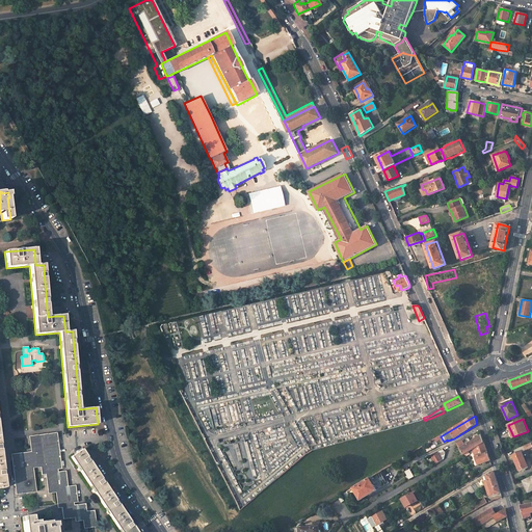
[(45,471),(57,470),(61,469),(58,448),(56,433),(32,436),(36,463),(44,463),(45,471)]
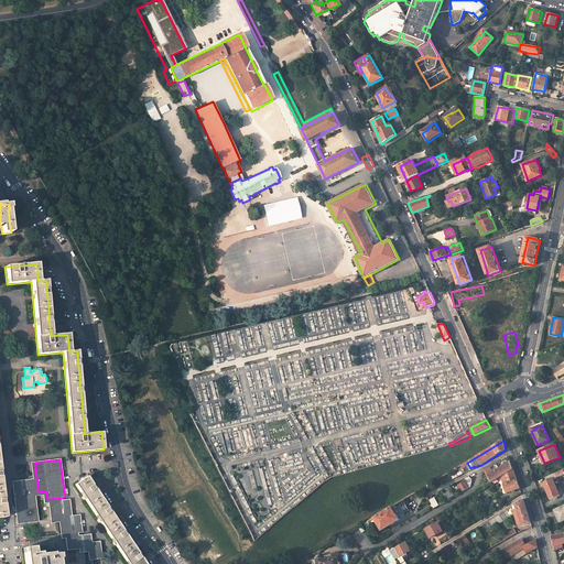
[(35,521),(39,521),(38,518),(35,496),(42,495),(43,502),(47,502),(51,523),(58,522),(61,539),(65,538),(66,551),(78,549),(79,553),(88,552),(89,561),(101,559),(101,555),(93,556),(91,549),(83,550),(83,545),(71,546),(68,538),(78,537),(77,533),(64,534),(62,519),(54,519),(52,501),(61,501),(61,498),(47,499),(46,491),(39,491),(34,463),(31,463),(32,478),(30,478),(35,521)]
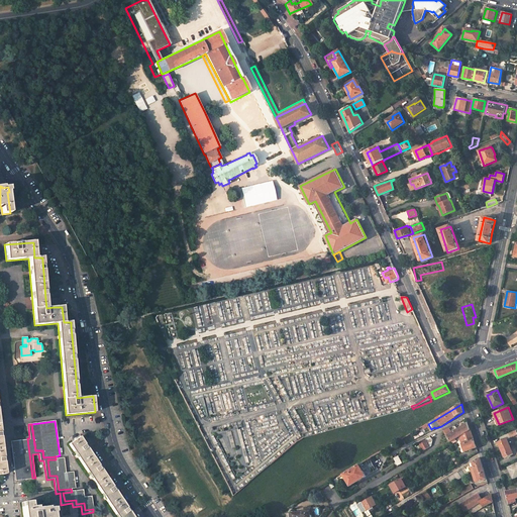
[(468,424),(451,433),(449,430),(451,429),(450,427),(443,431),(450,442),(459,437),(471,430),(468,424)]
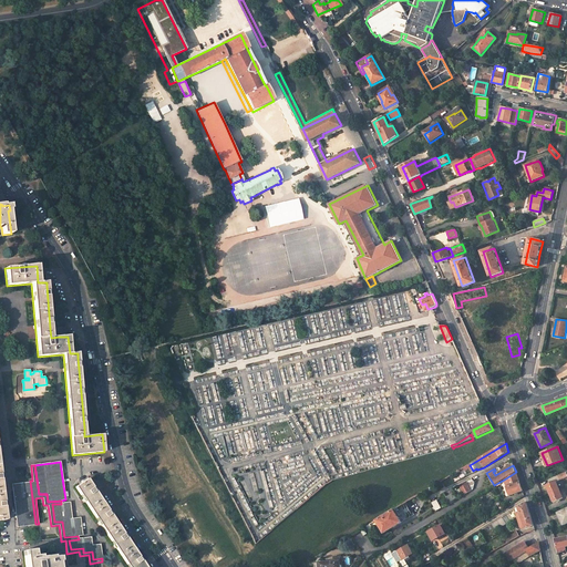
[(516,472),(504,480),(509,496),(523,491),(522,487),(516,472)]
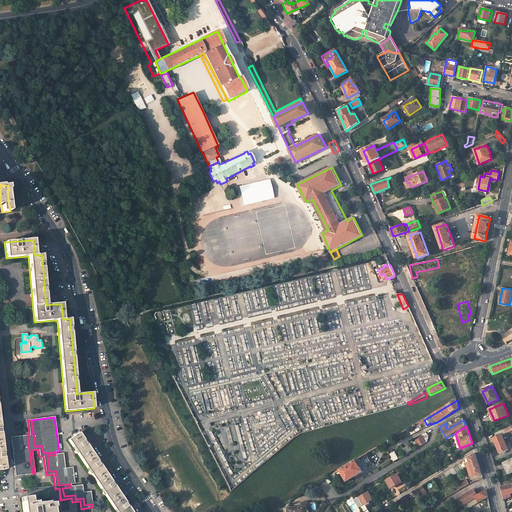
[(131,511),(126,503),(110,479),(95,457),(82,437),(79,432),(69,439),(116,511),(131,511)]
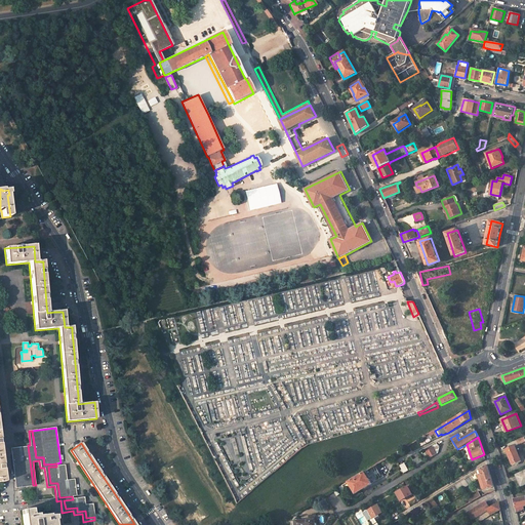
[(33,485),(28,445),(10,447),(15,487),(25,486),(33,485)]
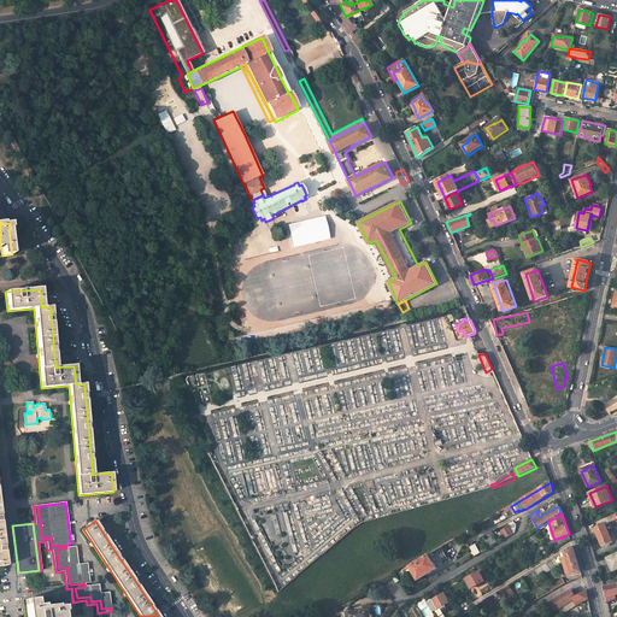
[(594,527),(599,538),(609,533),(605,523),(594,527)]
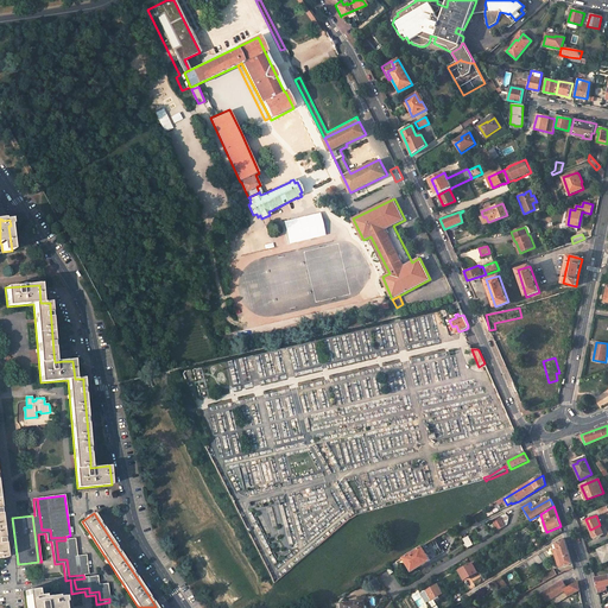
[(501,519),(494,523),(499,530),(506,526),(501,519)]
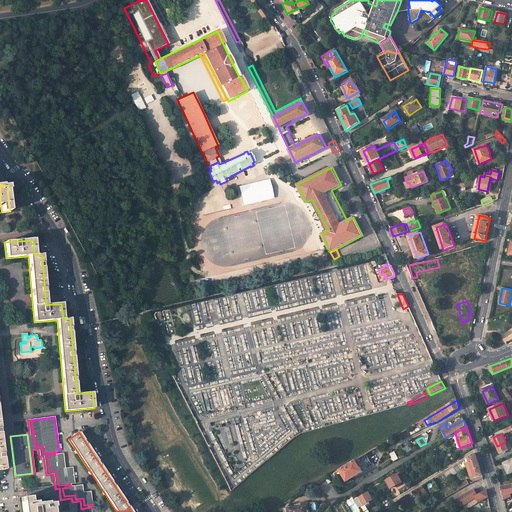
[(508,449),(505,442),(497,446),(500,453),(508,449)]
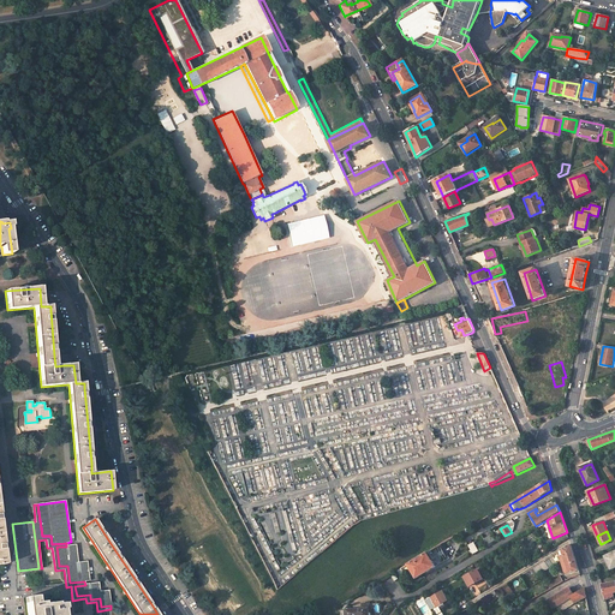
[(479,550),(475,543),(469,545),(473,554),(479,550)]
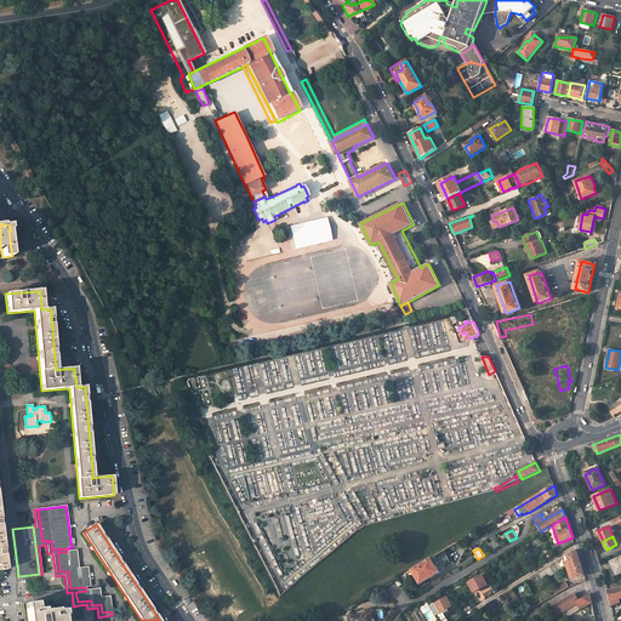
[(577,550),(565,557),(568,565),(573,579),(585,575),(584,571),(577,550)]
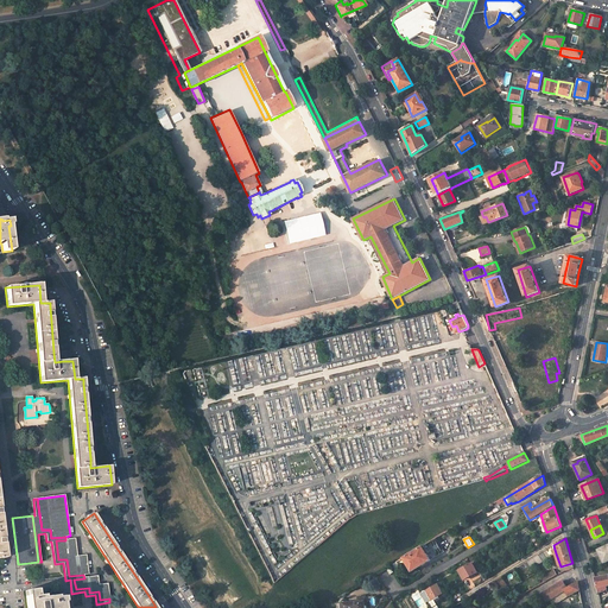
[(69,576),(83,575),(88,574),(86,555),(77,556),(75,539),(65,540),(56,540),(58,559),(67,559),(69,576)]
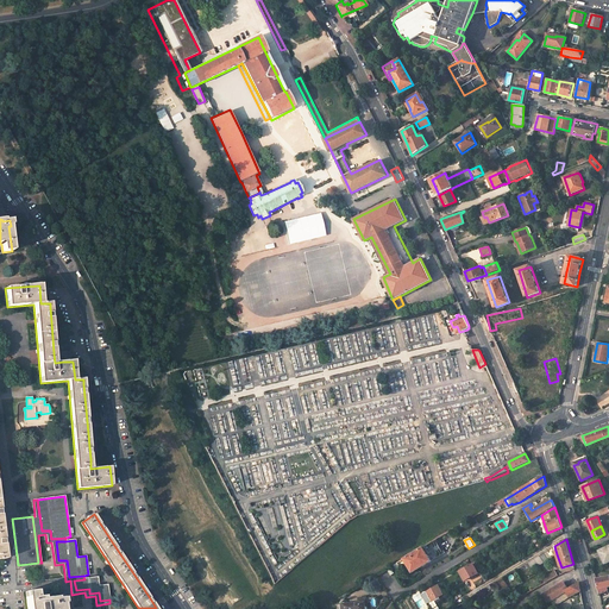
[(425,546),(405,558),(413,572),(433,560),(425,546)]
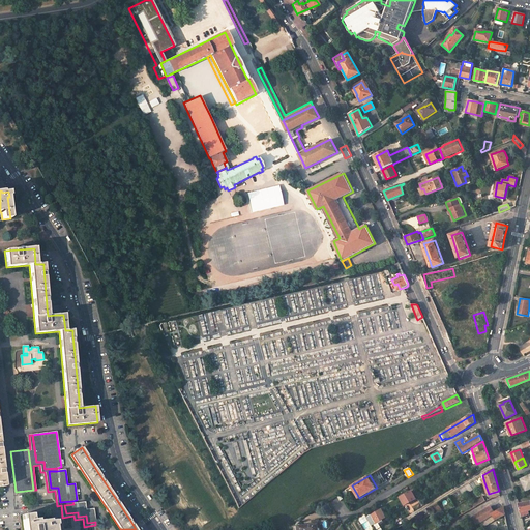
[(469,492),(482,484),(484,482),(482,475),(477,478),(462,489),(464,493),(468,490),(469,492)]
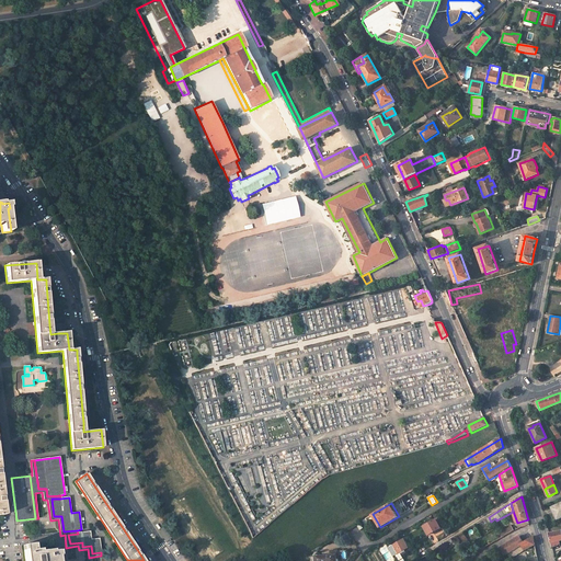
[(436,519),(423,527),(427,536),(441,528),(436,519)]
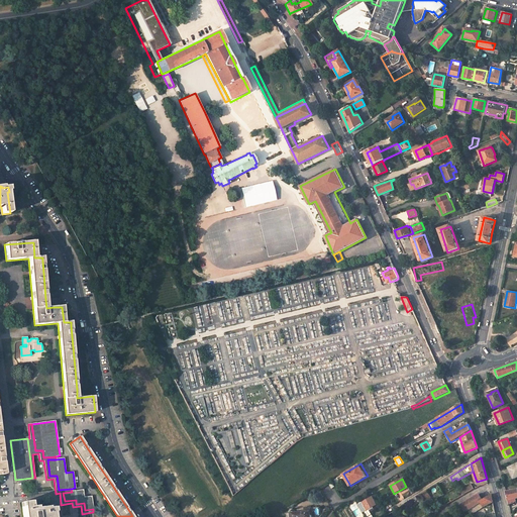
[(471,486),(461,490),(463,494),(474,489),(472,484),(470,484),(471,486)]
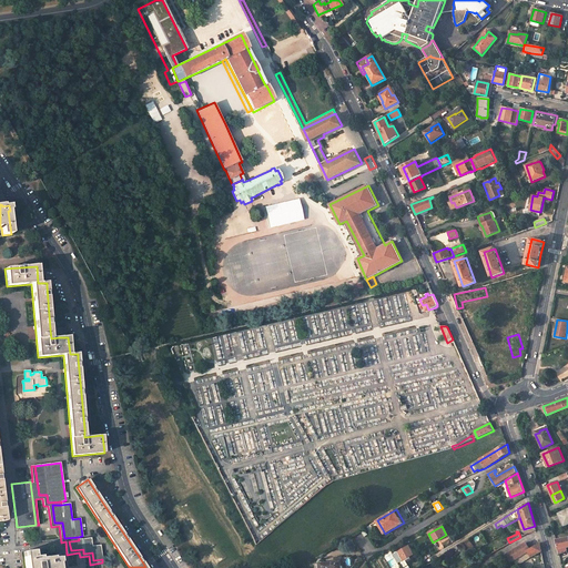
[(567,537),(556,540),(557,547),(559,555),(567,551),(566,547),(567,546),(567,537)]
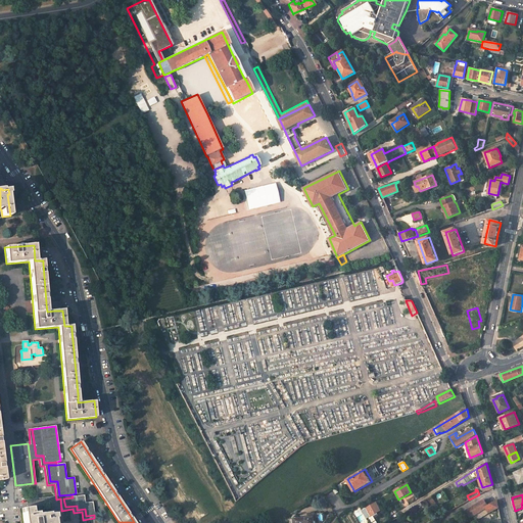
[(86,516),(94,515),(93,503),(85,504),(84,495),(73,497),(63,498),(65,507),(77,506),(77,510),(85,509),(86,516)]
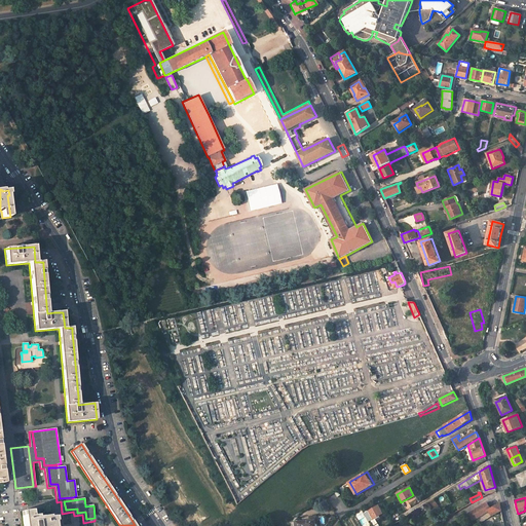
[(433,500),(430,501),(436,510),(442,513),(437,505),(436,505),(433,500)]
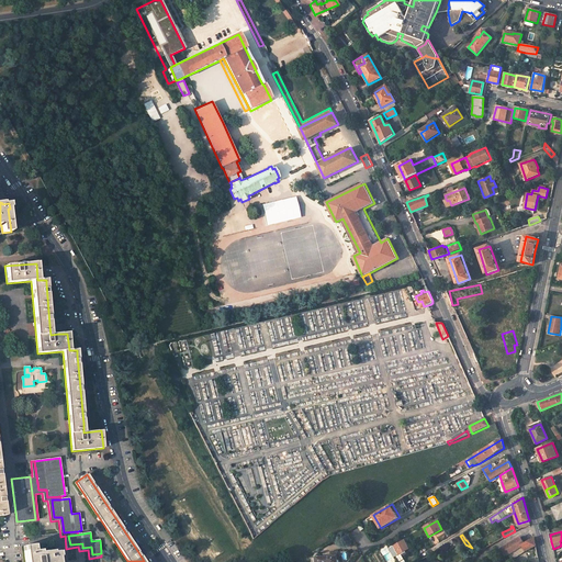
[(520,537),(503,548),(507,554),(521,546),(526,551),(536,546),(535,542),(534,537),(525,543),(520,537)]
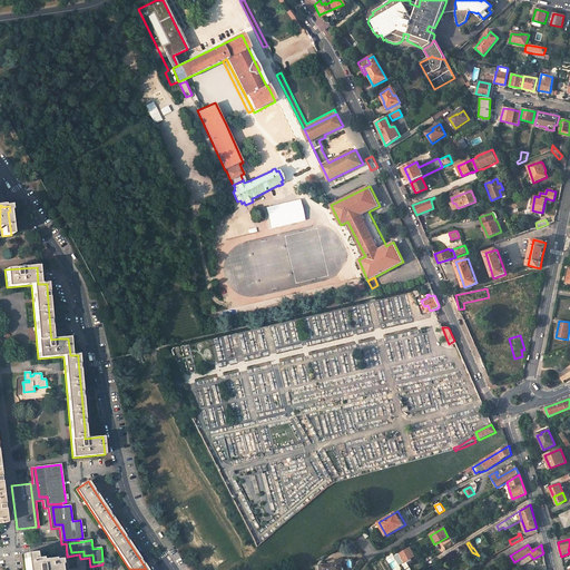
[(458,556),(467,551),(463,546),(454,551),(458,556)]
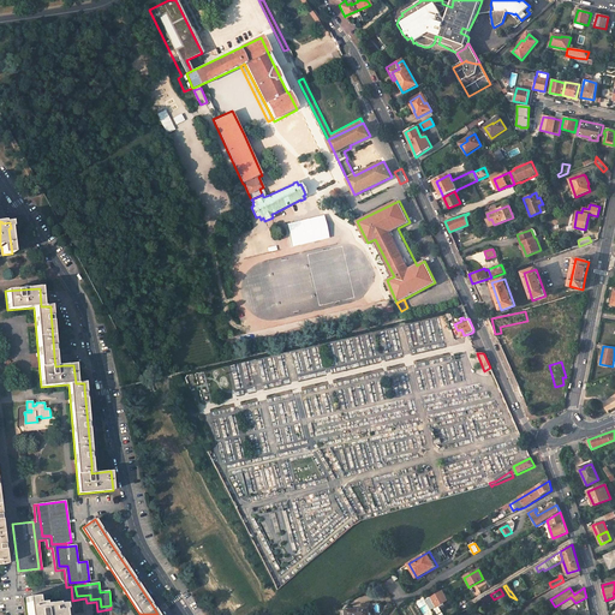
[(448,601),(443,591),(425,602),(431,611),(448,601)]
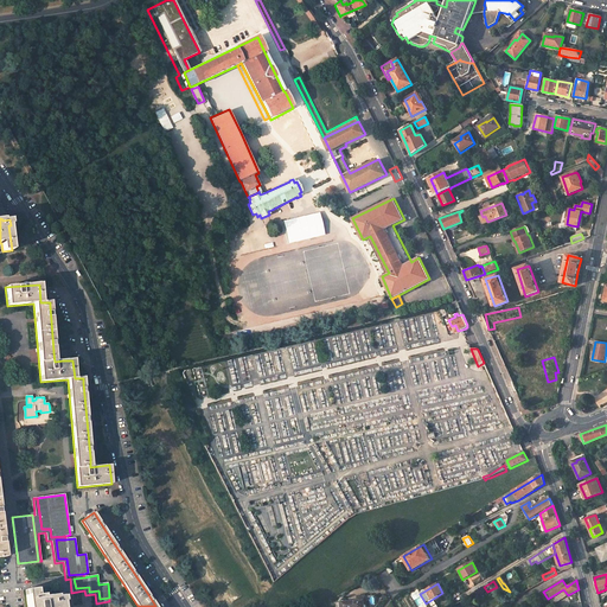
[(62,606),(62,601),(63,601),(62,596),(56,596),(55,595),(42,596),(42,594),(36,595),(34,589),(32,589),(25,590),(26,606),(62,606)]
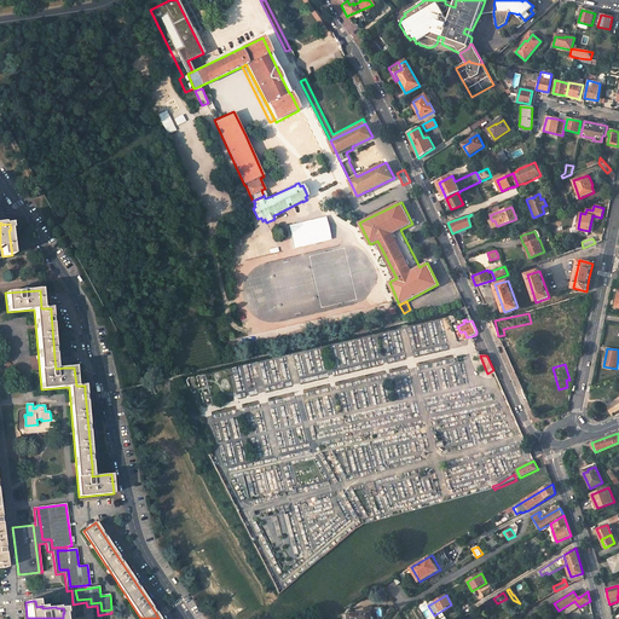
[(559,611),(563,617),(579,607),(574,601),(559,611)]
